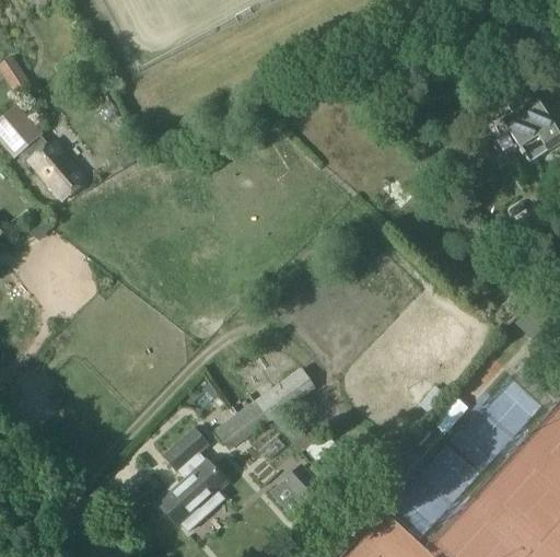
[(24,72),(13,56),(0,65),(0,66),(15,91),(31,81),(24,72)]
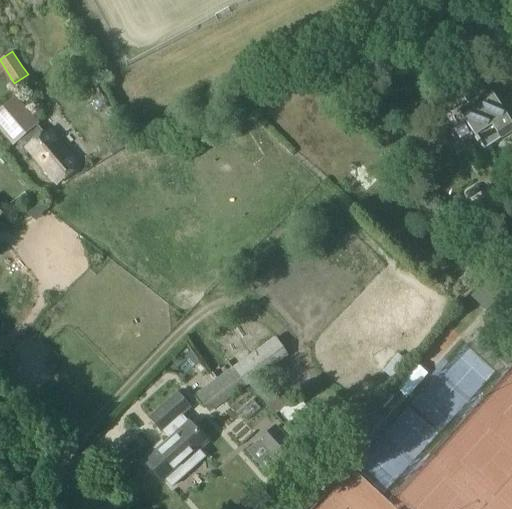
[(511,102),(503,108),(483,78),(461,93),(468,103),(458,109),(476,136),(474,137),(477,142),(479,141),(484,148),(511,129),(511,102)]
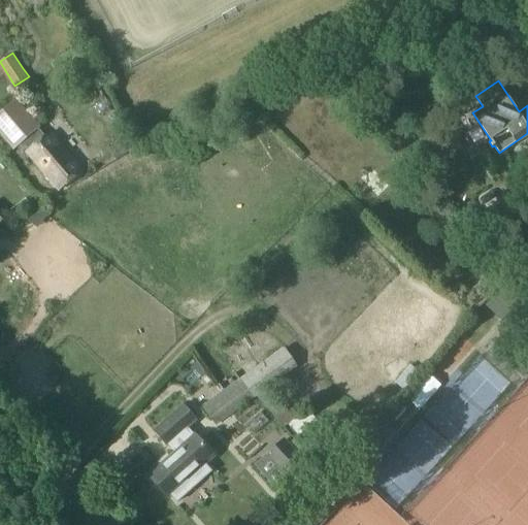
[(50,131),(45,135),(39,128),(43,124),(20,95),(0,111),(0,130),(15,148),(23,141),(29,149),(28,150),(60,187),(81,168),(50,131)]
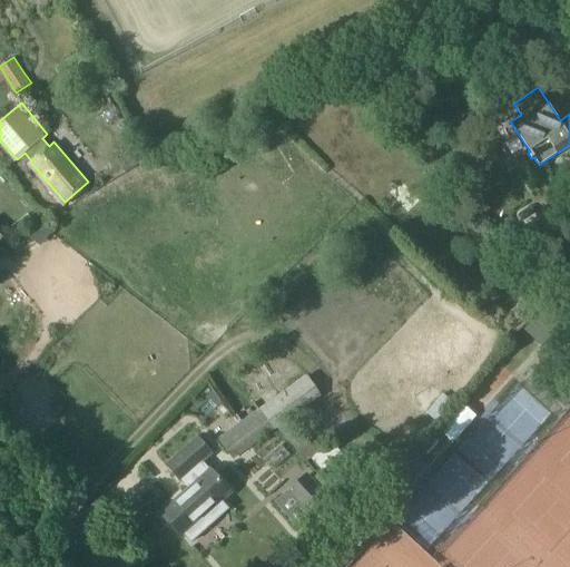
[(533,369),(526,377),(538,389),(546,381),(533,369)]
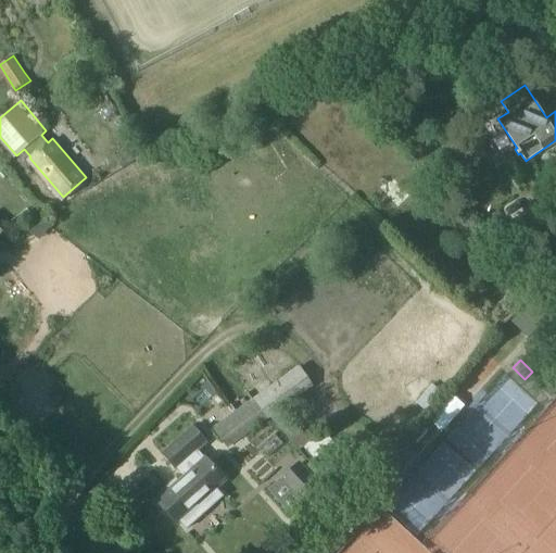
[(299,366),(253,399),(266,417),(312,385),(299,366)]
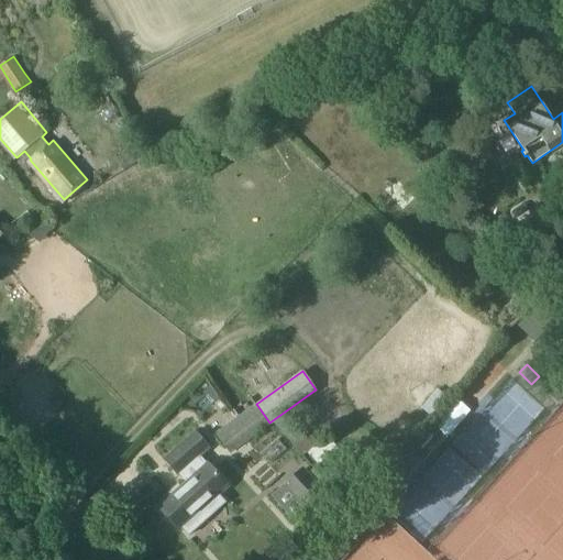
[(562,375),(548,393),(556,401),(562,393),(562,375)]
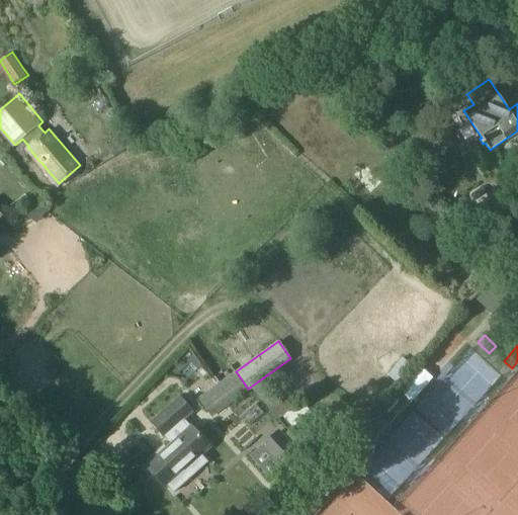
[(397,381),(405,372),(395,364),(387,373),(397,381)]
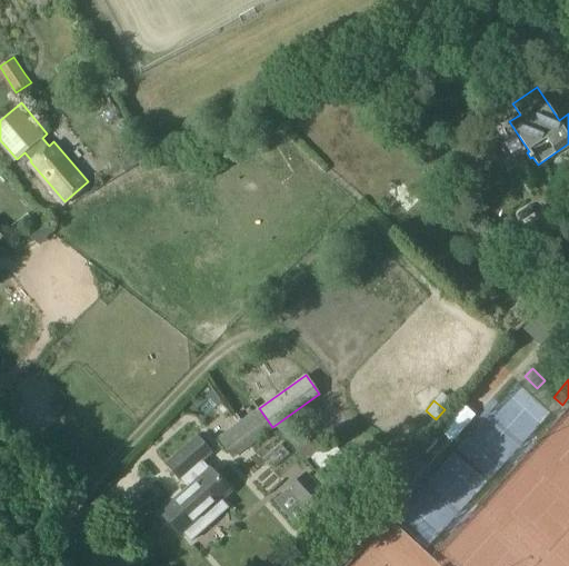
[(259,408),(241,421),(255,440),(272,427),(259,408)]
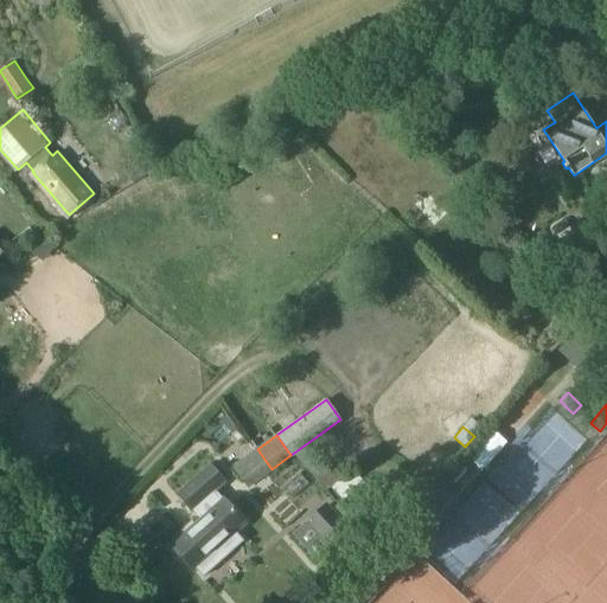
[(272,469),(257,449),(232,466),(247,487),(272,469)]
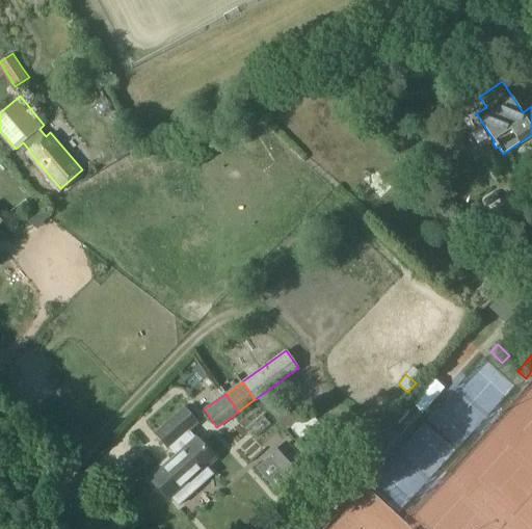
[(177,453),(150,478),(168,499),(171,496),(179,504),(215,473),(209,466),(218,457),(196,433),(195,434),(189,428),(197,422),(183,406),(153,432),(167,448),(169,446),(177,453)]
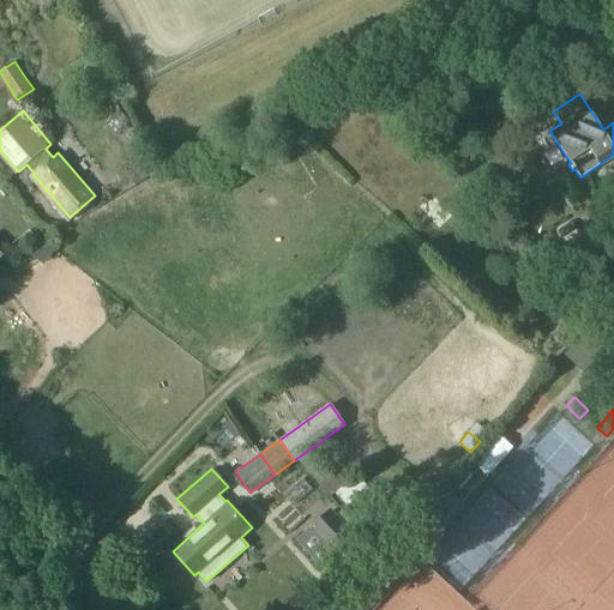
[(359,472),(335,490),(347,505),(369,487),(359,472)]
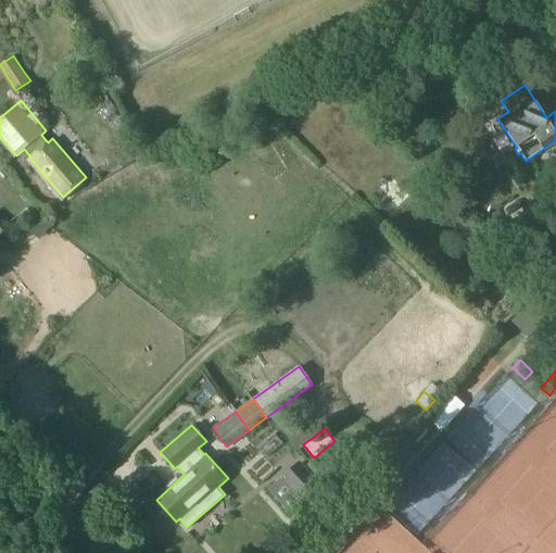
[(337,502),(305,467),(289,481),(312,507),(317,502),(326,512),(337,502)]
